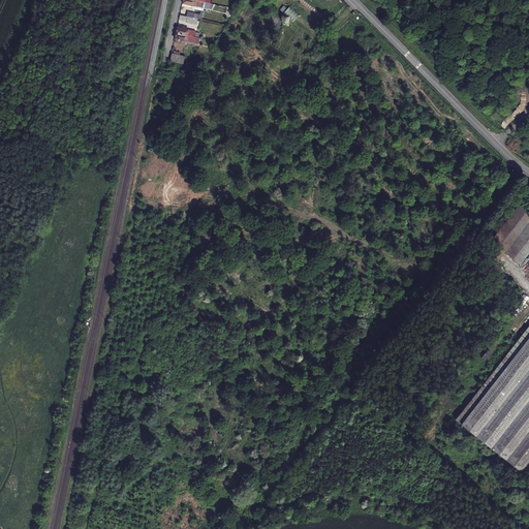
[(189,0),(188,0),(187,4),(194,5),(194,7),(204,8),(205,3),(189,0)]
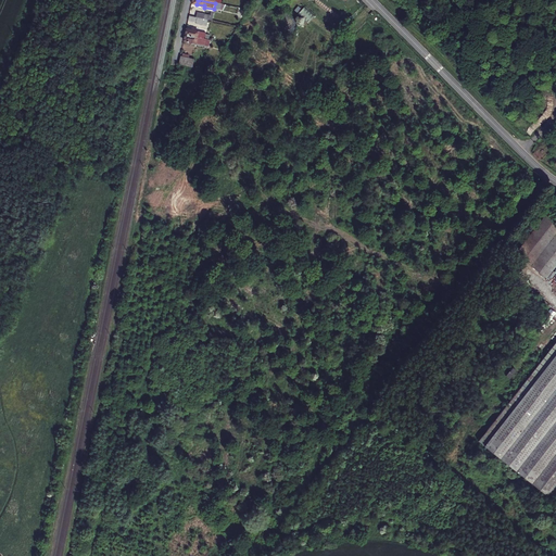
[(314,14),(304,4),(297,11),(305,22),(314,14)]
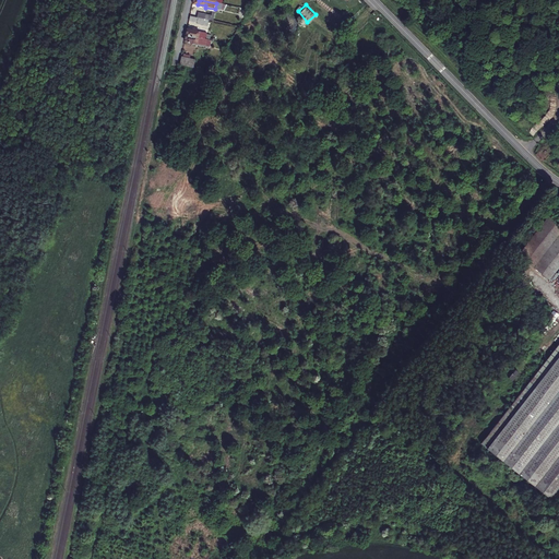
[(195,14),(193,21),(218,25),(219,20),(215,19),(215,18),(195,14)]
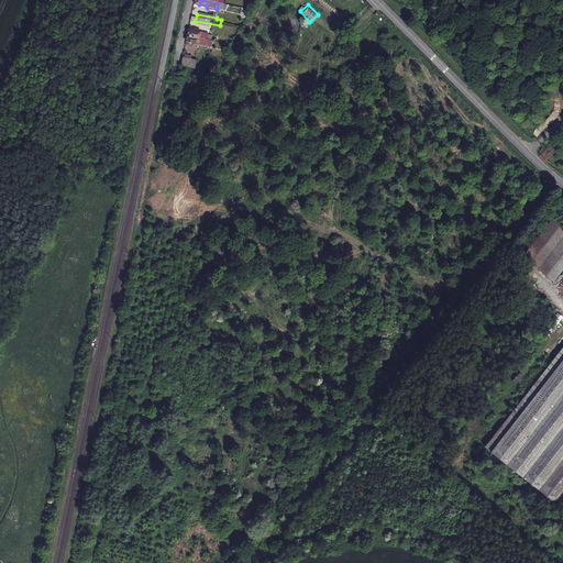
[(195,21),(194,29),(220,33),(221,26),(220,25),(195,21)]
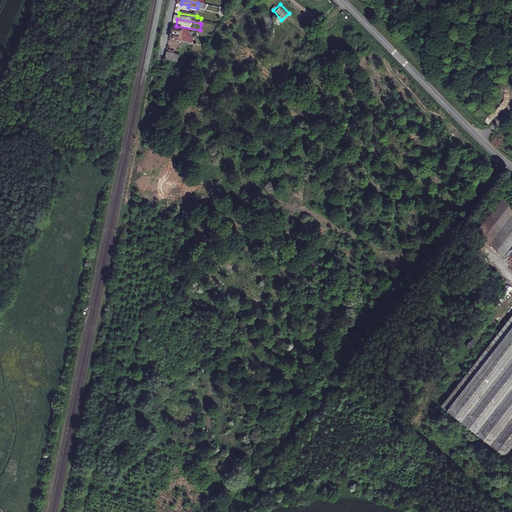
[(507,204),(480,239),(483,241),(510,206),(507,204)]
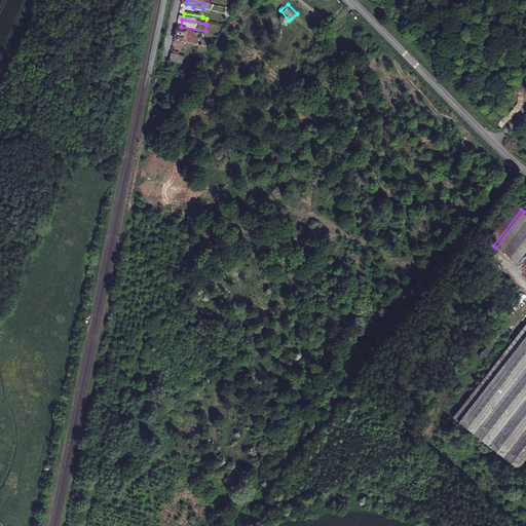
[(525,259),(525,213),(524,212),(496,248),(521,267),(525,259)]
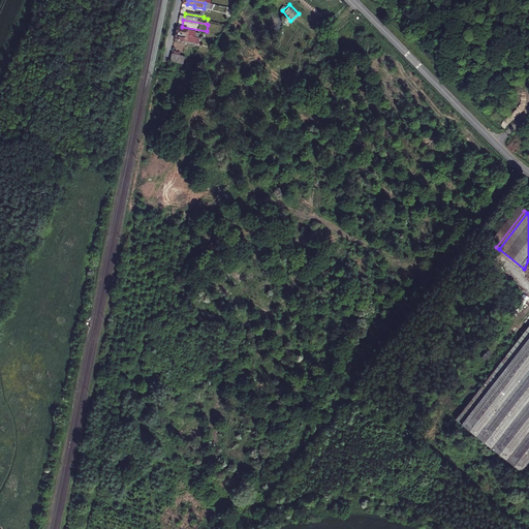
[(528,328),(458,424),(523,471),(528,462),(528,328)]
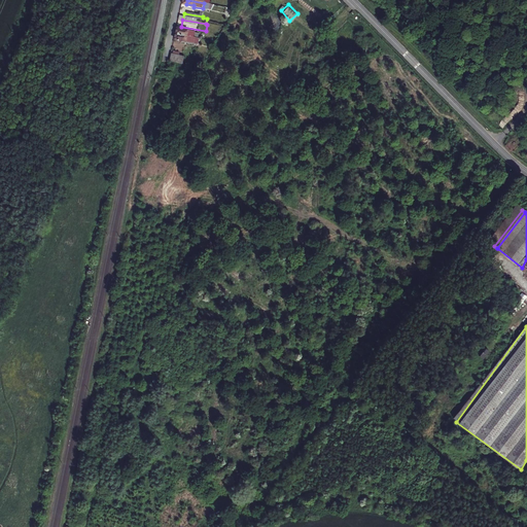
[(485,349),(480,357),(484,359),(489,351),(485,349)]
